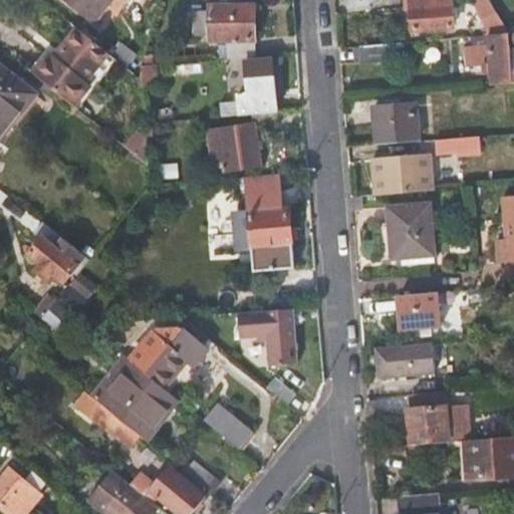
[(67,0),(93,21),(110,0),(67,0)]
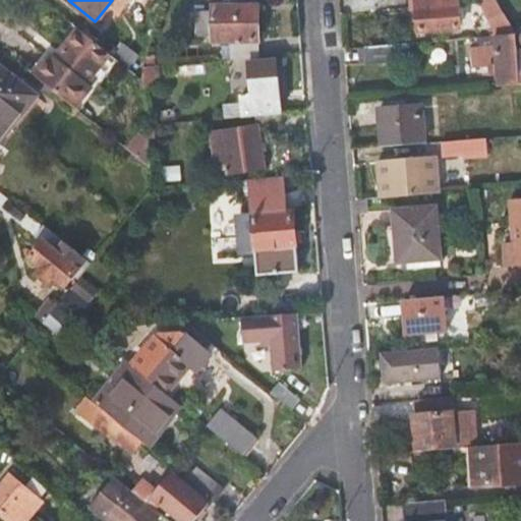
[(460,27),(457,0),(415,0),(416,9),(418,32),(460,27)]
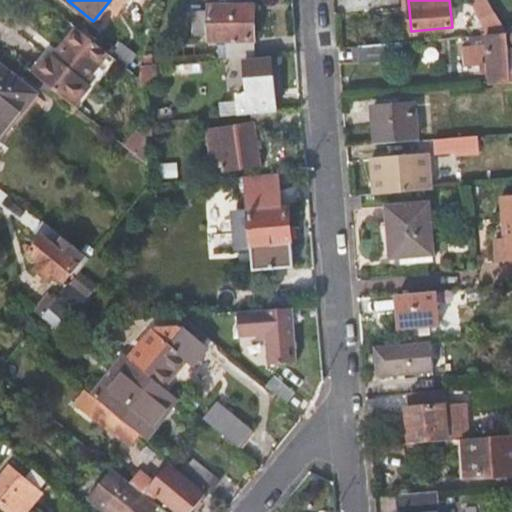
[(472,0),(480,15),(497,14),(489,0),(472,0)]
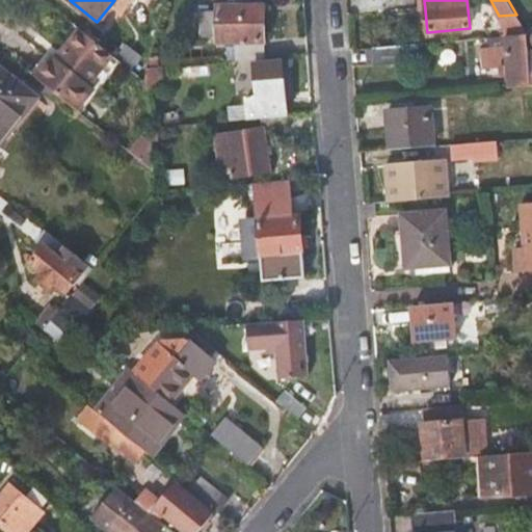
[(234,43),(236,59),(264,57),(264,36),(264,5),(218,5),(217,11),(202,10),(202,36),(216,37),(217,43),(234,43)]
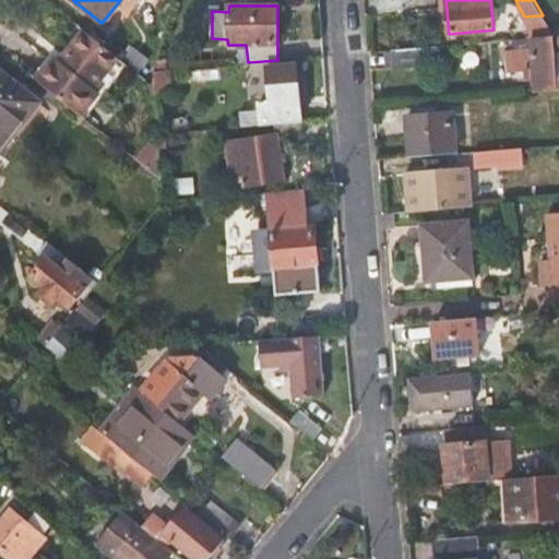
[(532,79),(534,93),(558,91),(558,44),(554,35),(528,37),(532,68),(525,69),(525,80),(532,79)]
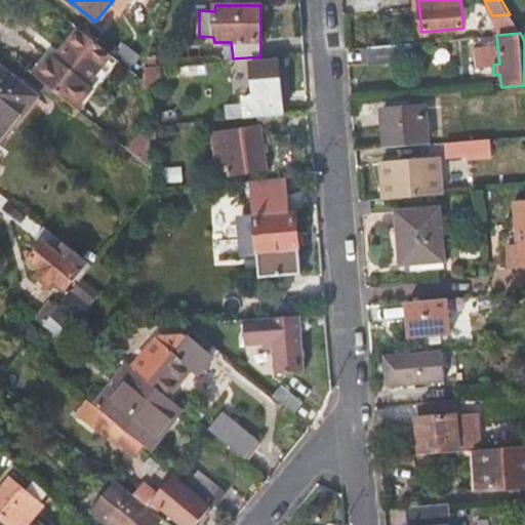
[(48,49),(30,72),(71,105),(88,82),(85,80),(105,56),(77,34),(58,57),(48,49)]
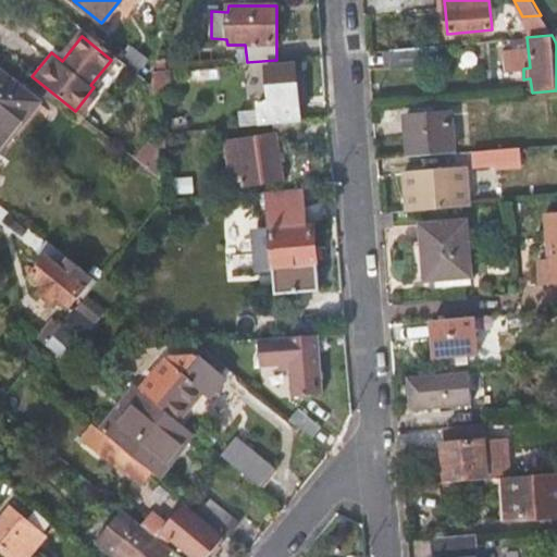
[(435,64),(433,46),(388,50),(391,67),(435,64)]
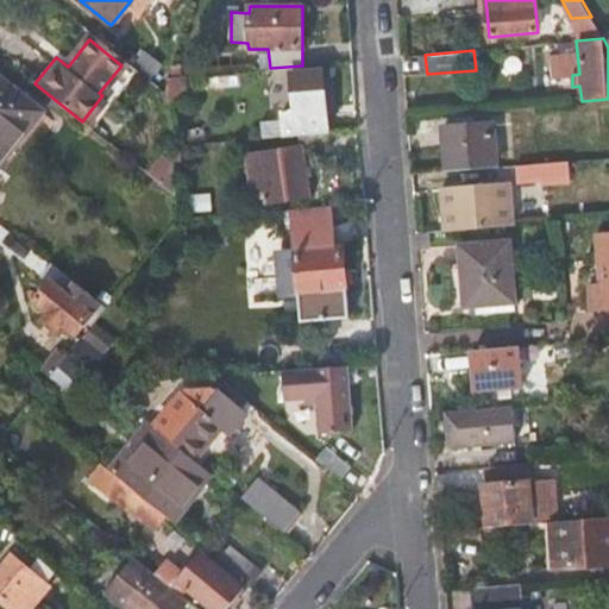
[(281,111),(283,137),(327,132),(322,69),(292,73),(294,111),(281,111)]
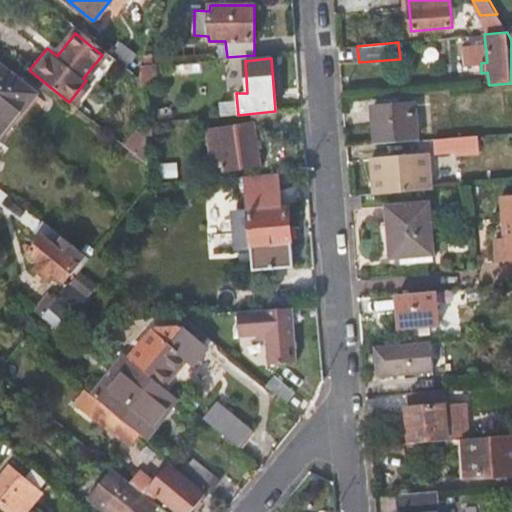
[(157,81),(156,64),(142,65),(139,76),(142,84),(157,81)]
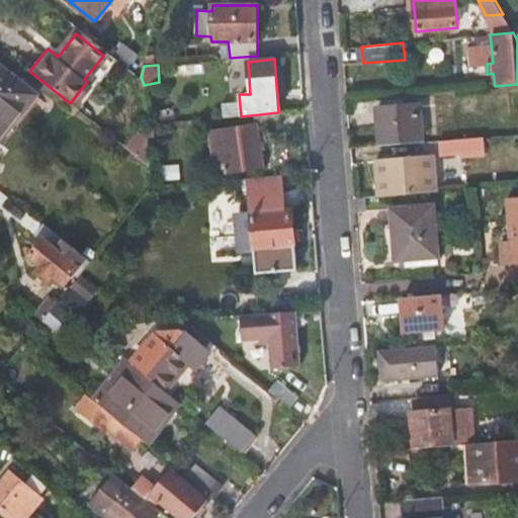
[(0,120),(10,128),(36,95),(0,66),(0,120)]
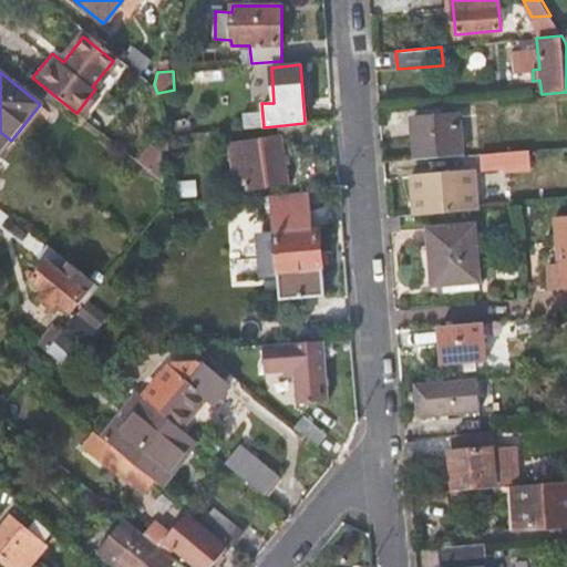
[(102,94),(95,89),(76,113),(83,119),(102,94)]
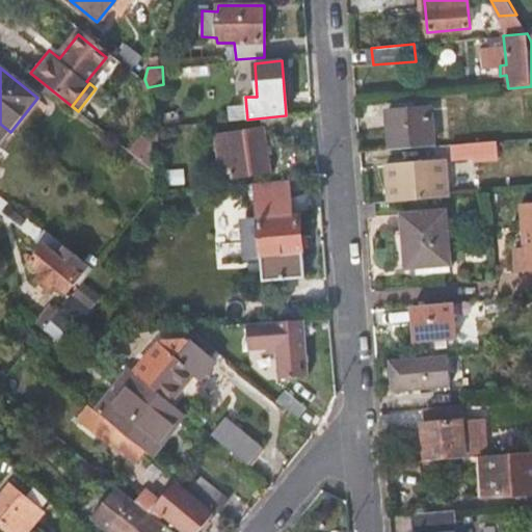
[(387,110),(390,149),(432,145),(429,106),(387,110)]
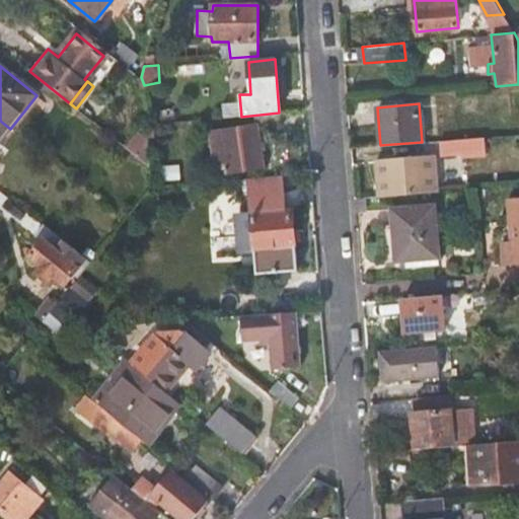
[(0,140),(10,129),(0,121),(0,140)]
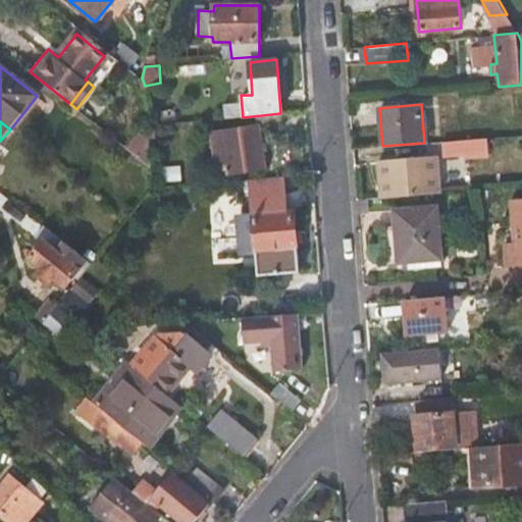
[(258,127),(211,135),(218,174),(265,166),(258,127)]
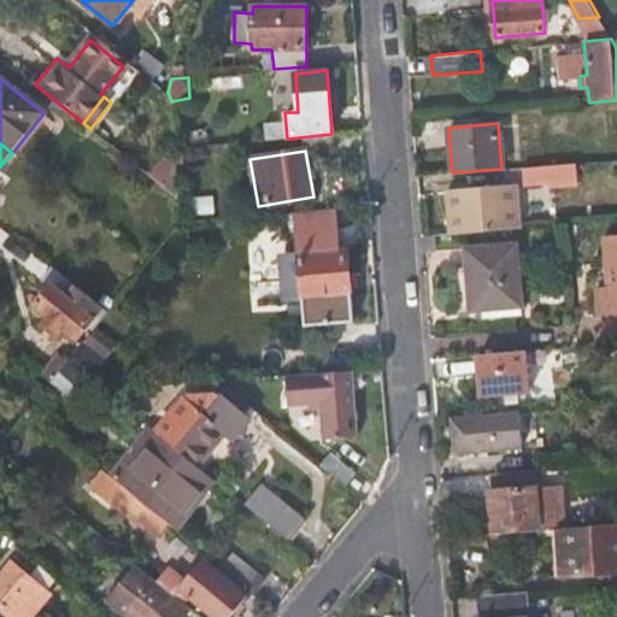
[(168,160),(153,178),(180,199),(177,170),(168,160)]
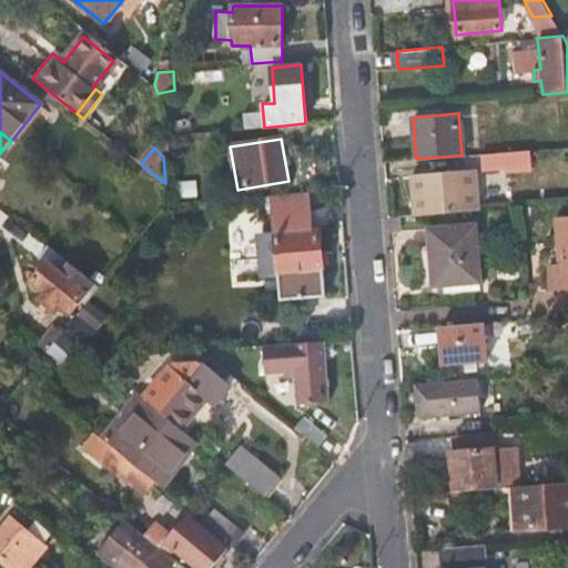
[(527,149),(480,153),(483,170),(505,168),(506,171),(529,169),(527,149)]
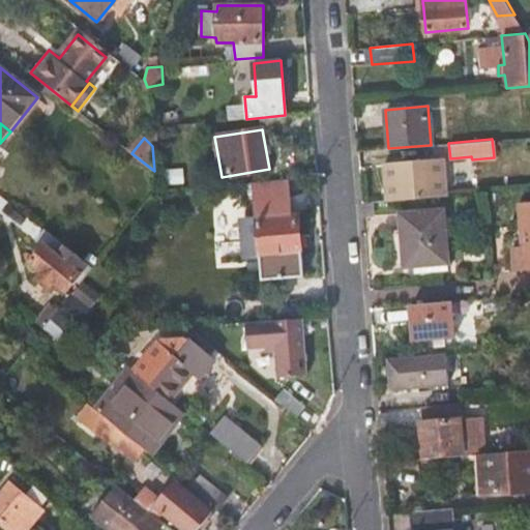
[(384,163),(387,201),(428,198),(446,196),(443,157),(424,159),(384,163)]
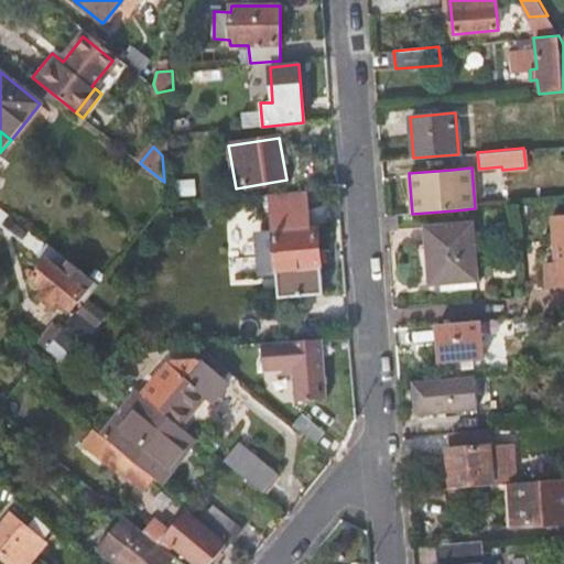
[(255,234),(259,274),(277,273),(279,299),(324,293),(321,266),(323,266),(320,227),(308,228),(307,208),(305,191),(270,194),(273,231),(255,234)]
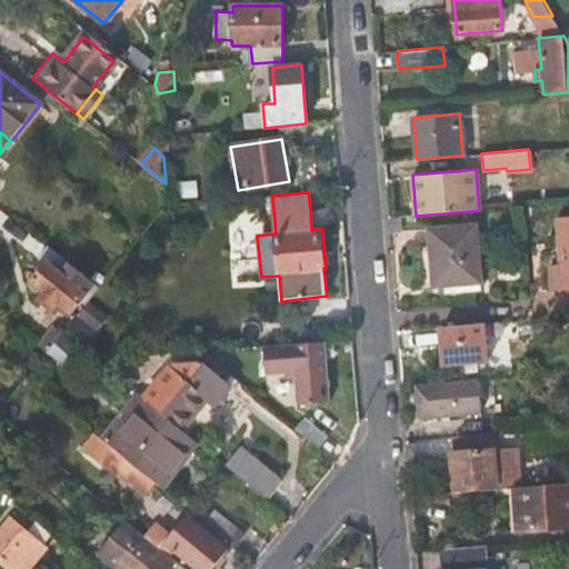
[(333,228),(332,209),(310,210),(311,230),(322,229),(333,228)]
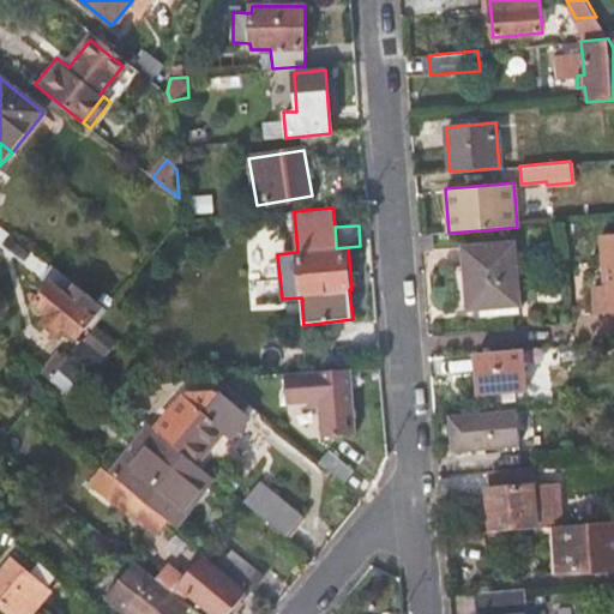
[(613,234),(601,235),(605,284),(594,286),(596,314),(613,312),(613,234)]
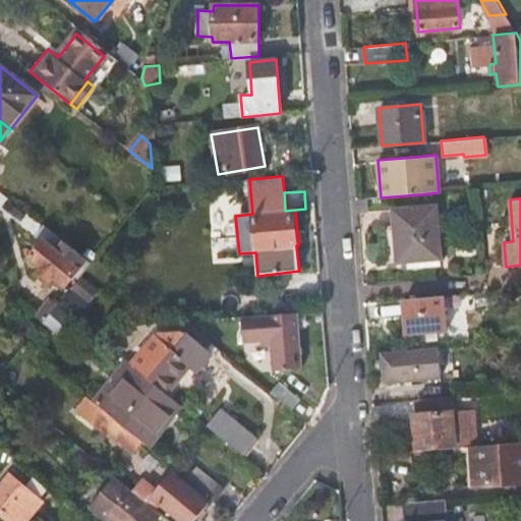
[(437,207),(393,210),(397,263),(441,258),(437,207)]
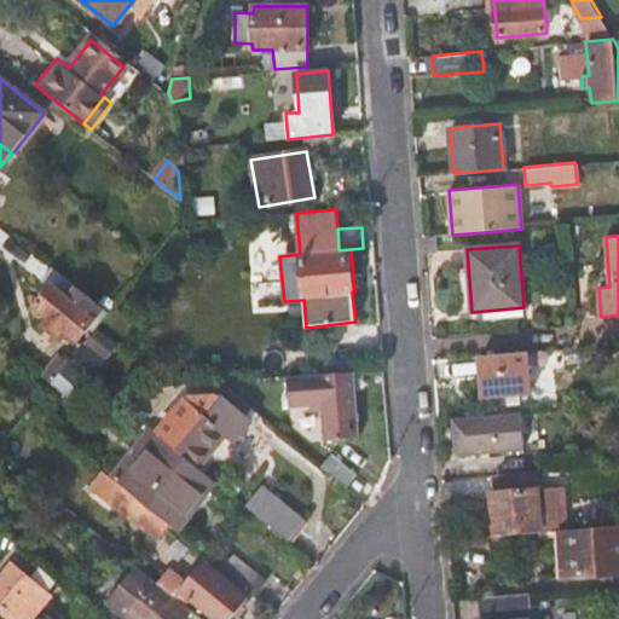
[(53,267),(51,270),(109,314),(110,313),(100,305),(53,267)]
